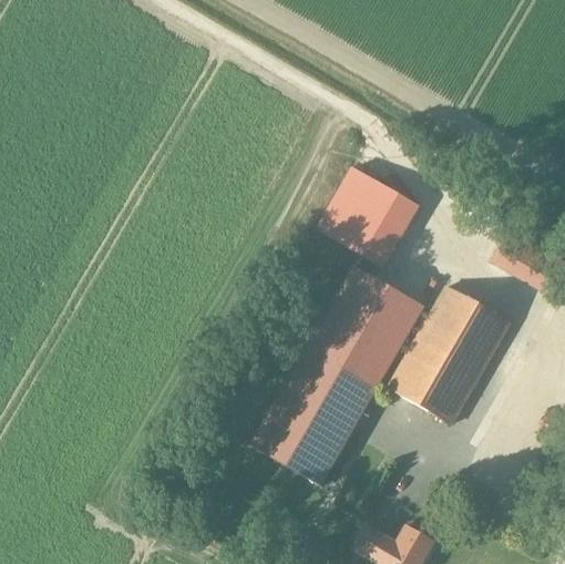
[(382,266),(419,205),(350,165),(315,226),(382,266)]
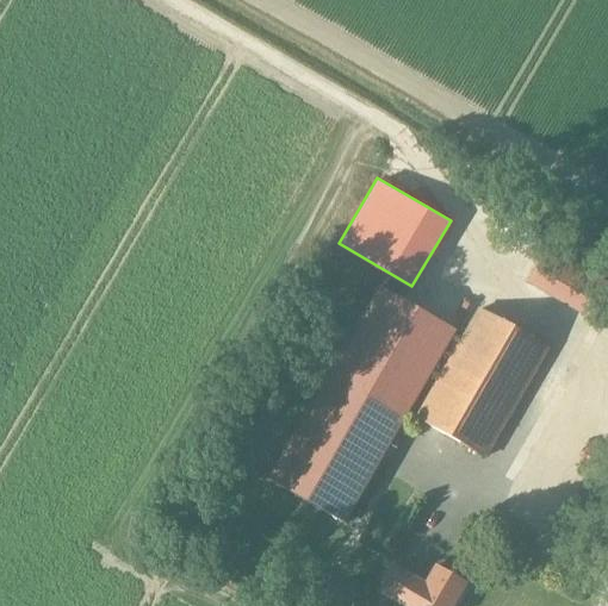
[(593,318),(607,291),(607,277),(548,243),(527,280),(593,318)]
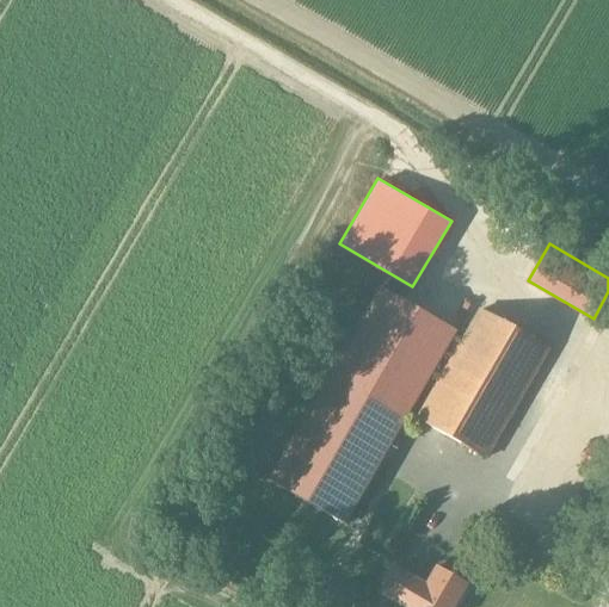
[(381,285),(270,477),(346,521),(459,329),(381,285)]
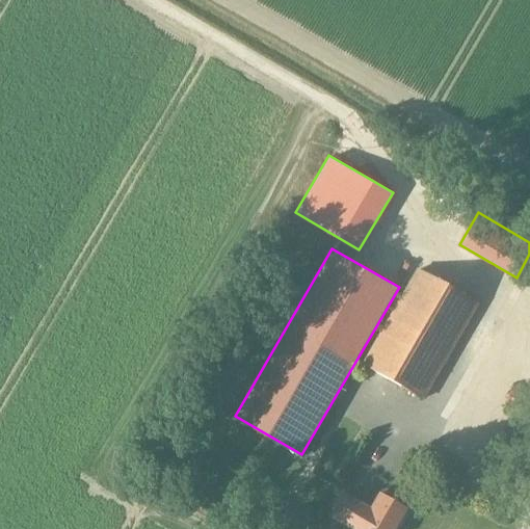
[(476,301),(417,267),(362,362),(422,396),(476,301)]
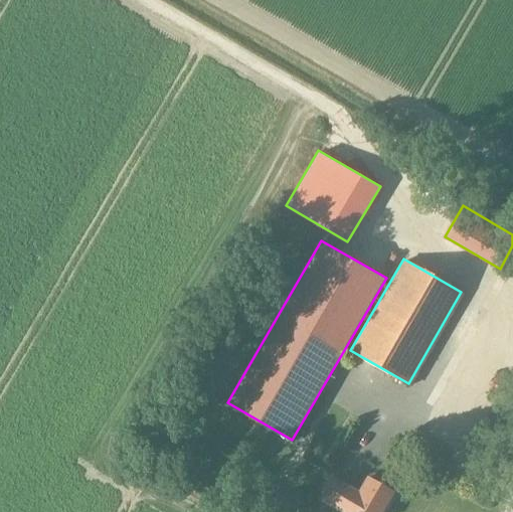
[(332,475),(318,497),(343,511),(348,511),(352,507),(358,511),(356,511),(380,511),(393,491),(381,484),(383,480),(382,476),(374,471),(370,472),(358,491),(332,475)]
